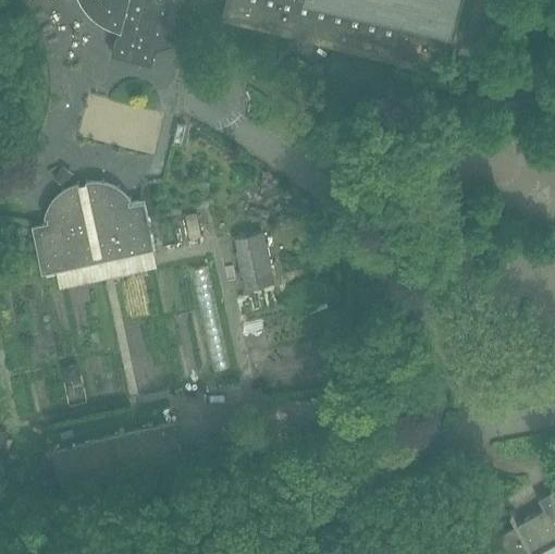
[(456,0),(83,0),(84,2),(88,8),(91,12),(99,19),(107,23),(112,25),(118,27),(110,57),(150,68),(155,48),(167,45),(168,47),(171,48),(182,2),(189,0),(224,0),(220,21),(438,76),(456,0)]
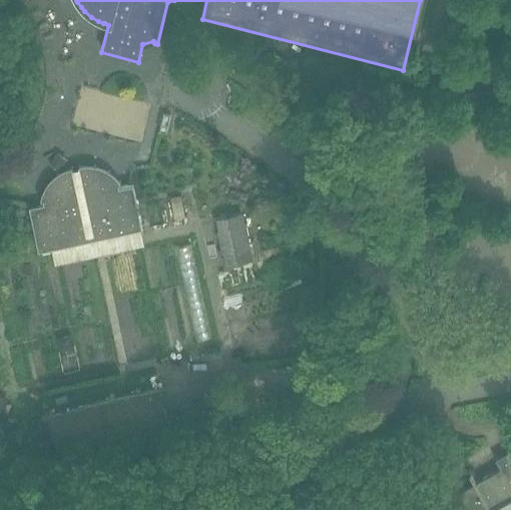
[(42,206),(28,209),(38,257),(141,233),(131,187),(118,189),(117,187),(119,185),(118,183),(114,180),(111,176),(105,172),(98,169),(91,168),(84,168),(77,169),(77,171),(71,172),(70,170),(66,171),(59,174),(53,178),(50,181),(46,185),(44,189),(42,193),(40,198),(39,202),(41,203),(42,206)]
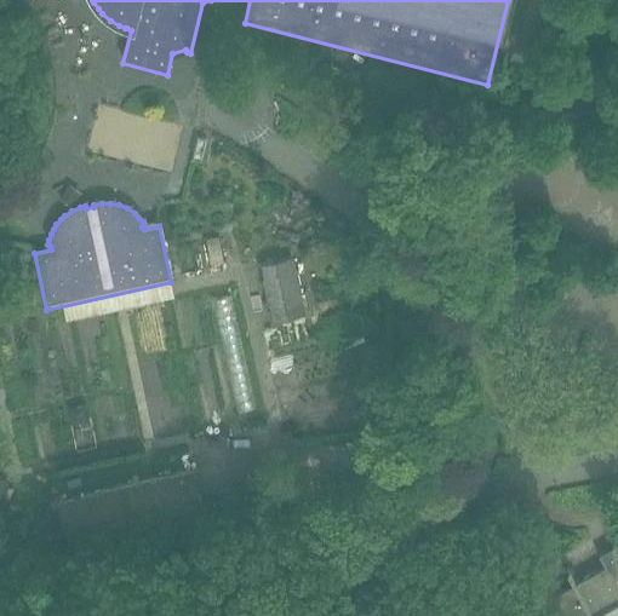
[(602,236),(617,237),(617,224),(605,223),(602,236)]
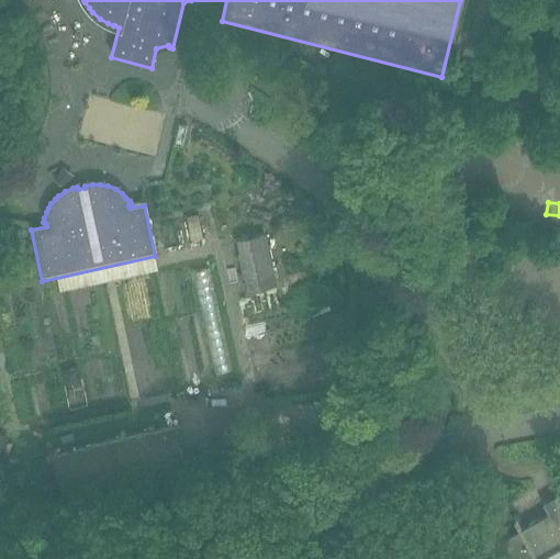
[(261,236),(235,242),(247,294),(273,289),(261,236)]
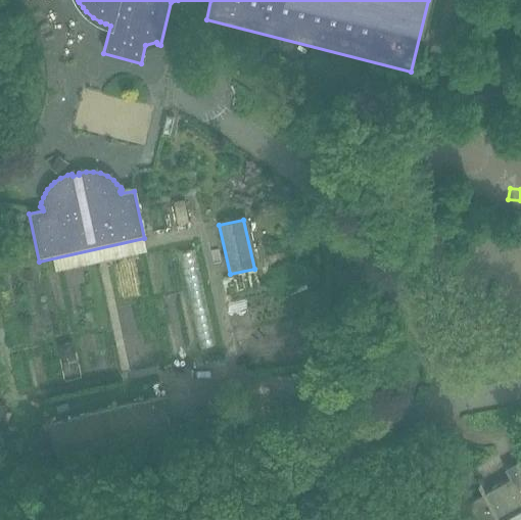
[(520,519),(520,460),(504,471),(509,480),(483,494),(478,484),(477,485),(482,495),(465,505),(468,511),(471,514),(480,519),(520,519)]
